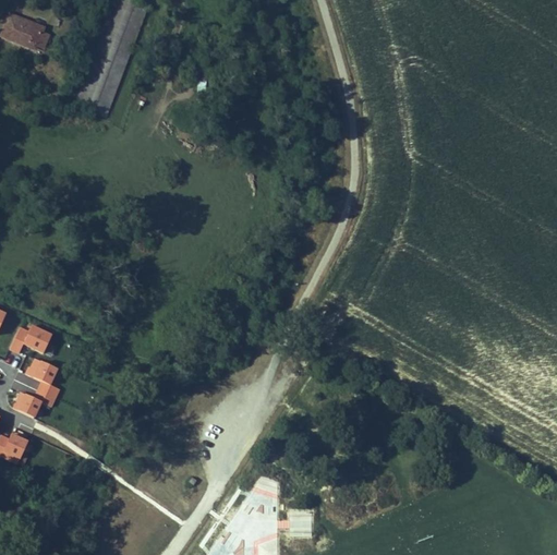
[(113,0),(77,101),(109,113),(148,2),(142,0),(113,0)]
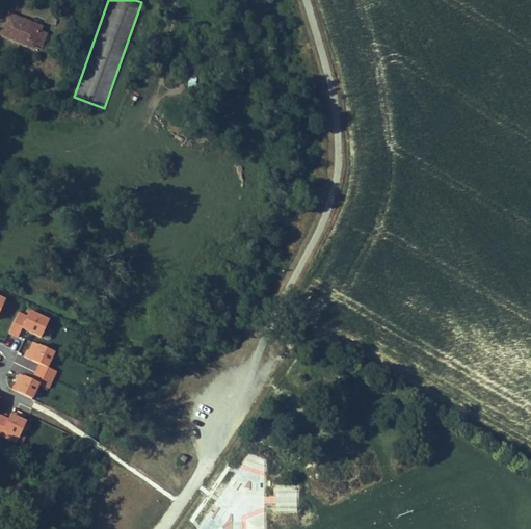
[(42,24),(11,11),(10,17),(40,28),(42,24)]
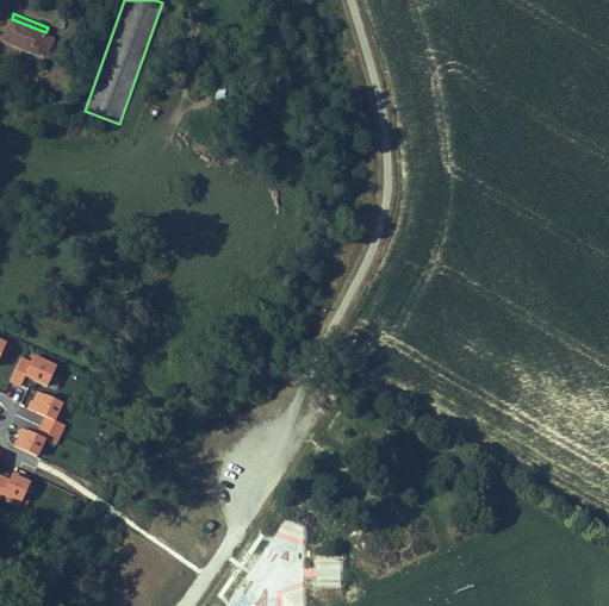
[(12,19),(5,36),(39,50),(41,45),(42,44),(47,47),(49,39),(44,37),(45,32),(12,19)]
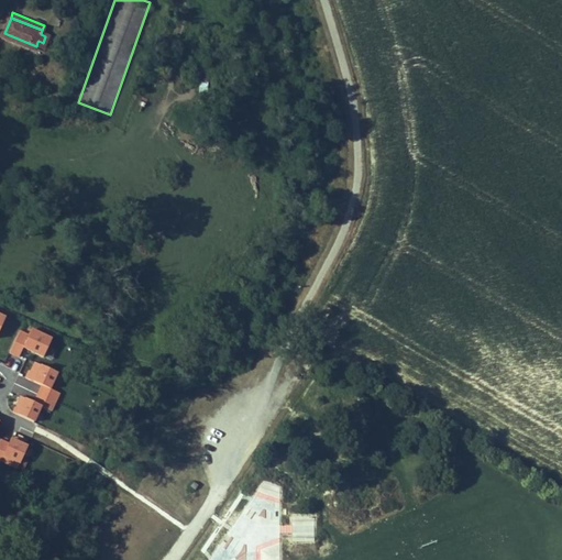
[(50,33),(42,30),(41,34),(45,36),(43,43),(39,41),(37,42),(45,45),(50,33)]
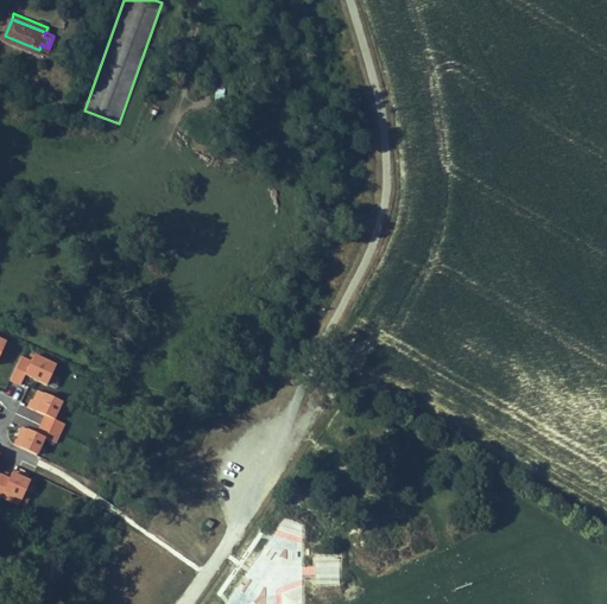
[(30,362),(20,357),(11,377),(20,382),(25,373),(48,382),(56,363),(33,353),(30,362)]
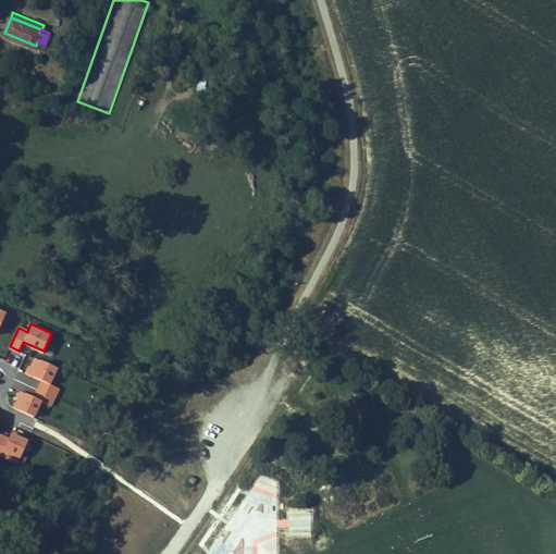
[(29,365),(26,371),(42,379),(38,388),(56,395),(59,386),(50,382),(57,366),(35,356),(31,365),(29,365)]
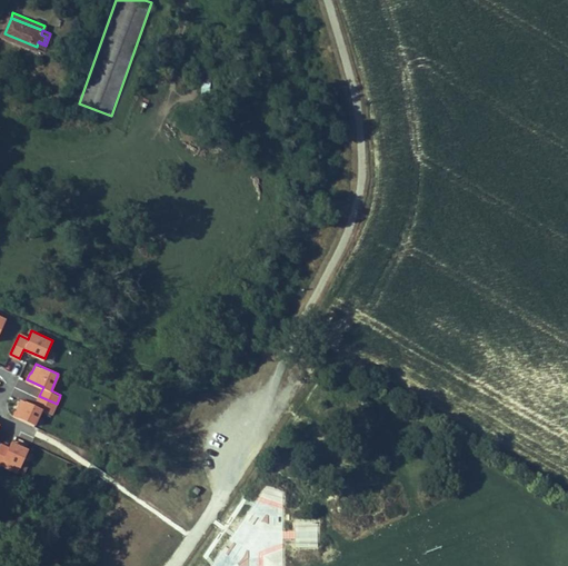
[(21,398),(13,415),(35,424),(42,408),(52,413),(57,404),(39,396),(35,405),(21,398)]
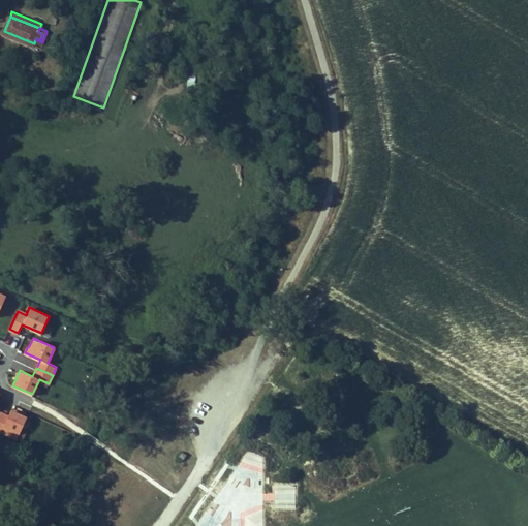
[(8,414),(0,410),(0,430),(1,431),(1,430),(17,437),(26,418),(10,410),(8,414)]
